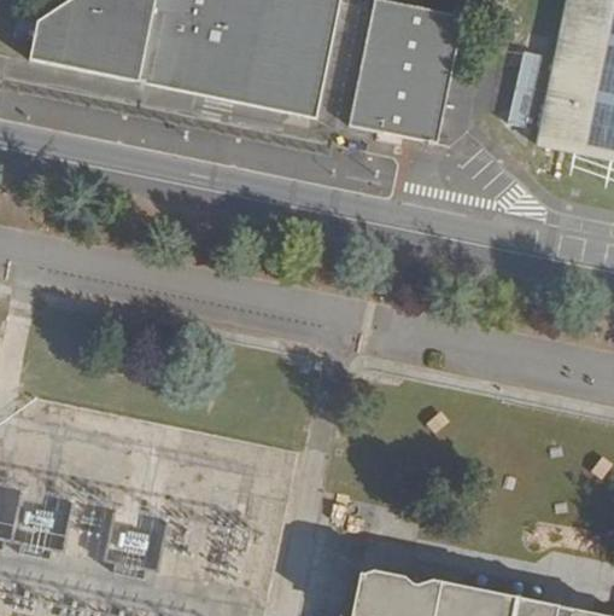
[(33,58),(285,110),(315,116),(339,0),(68,0),(41,18),(33,58)]
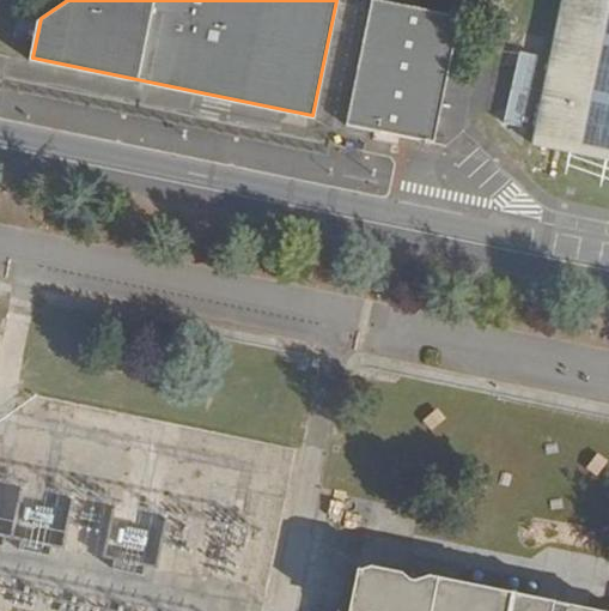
[(370,0),(345,121),(432,140),(457,12),(393,0),(370,0)]
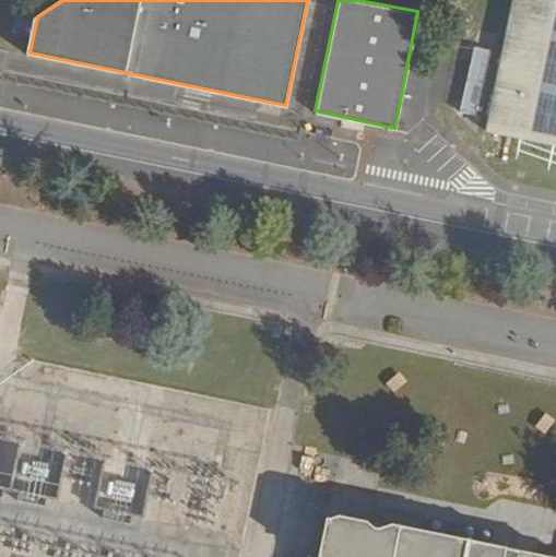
[(513,0),(486,128),(555,141),(555,0),(513,0)]
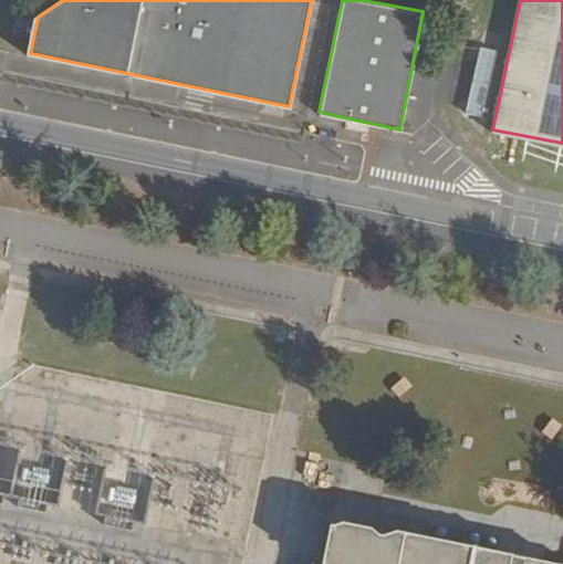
[(471,110),(487,112),(498,53),(482,50),(471,110)]
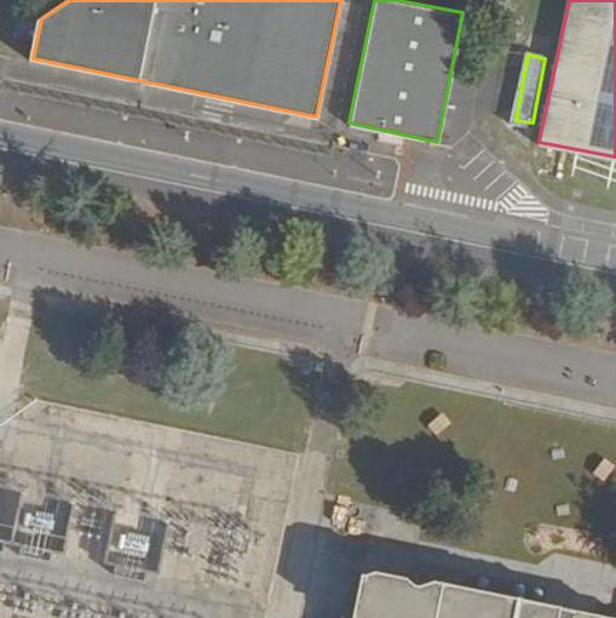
[(418,584),(413,576),(381,570),(373,573),(367,572),(360,605),(356,617),(439,617),(448,582),(436,579),(418,584)]
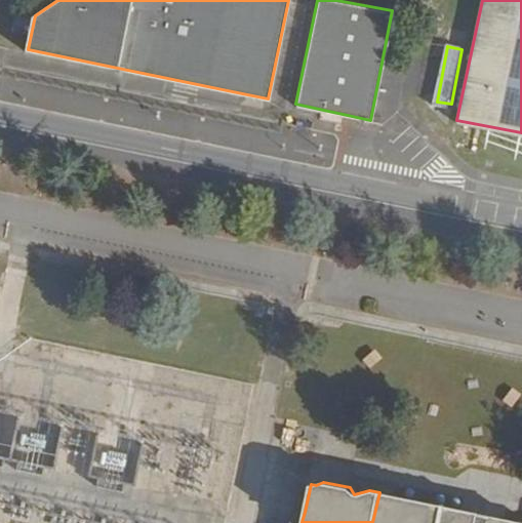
[(521,521),(379,492),(372,522),(521,522),(521,521)]
